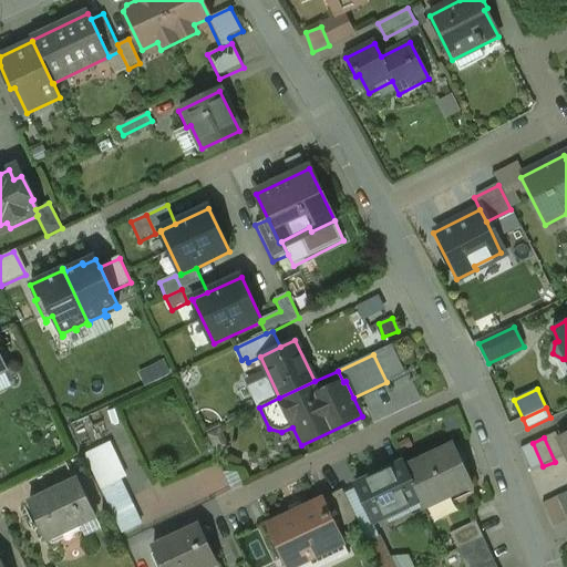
[(145,522),(110,441),(85,452),(122,533),(145,522)]
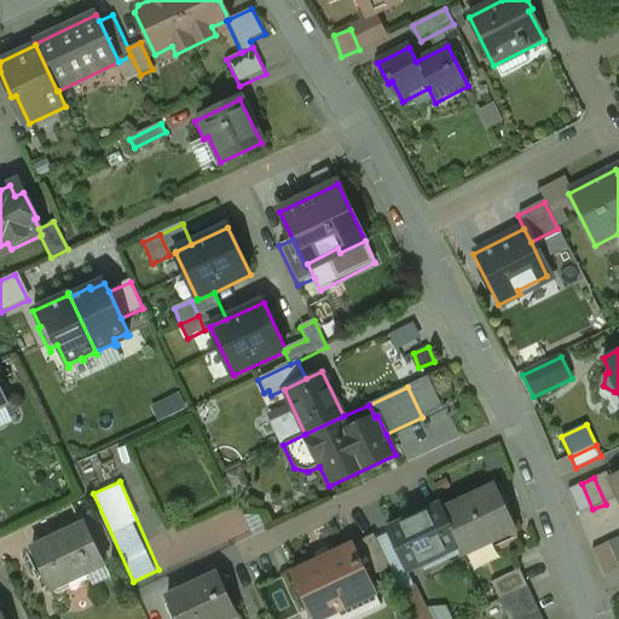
[(582,484),(568,490),(580,515),(593,509),(582,484)]
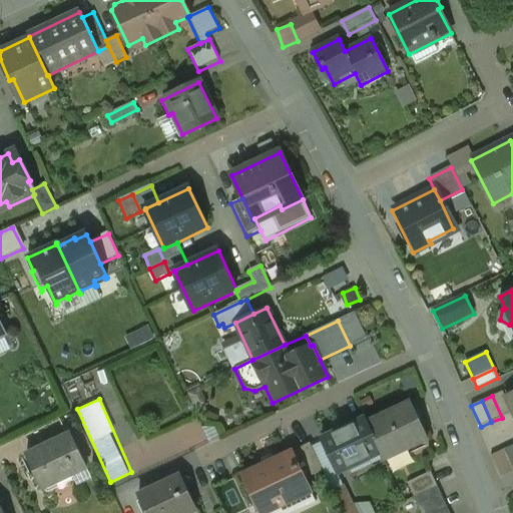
[(410,403),(367,423),(382,456),(384,460),(427,439),(410,403)]
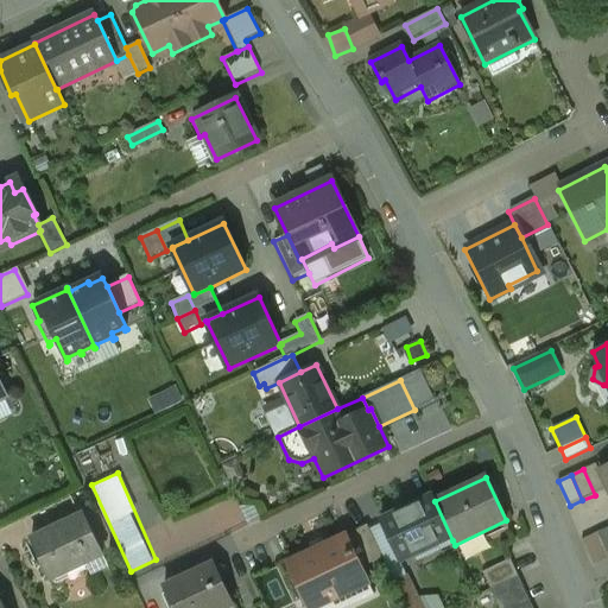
[(431,495),(380,519),(400,562),(413,556),(412,553),(449,537),(451,542),(453,540),(435,501),(431,495)]
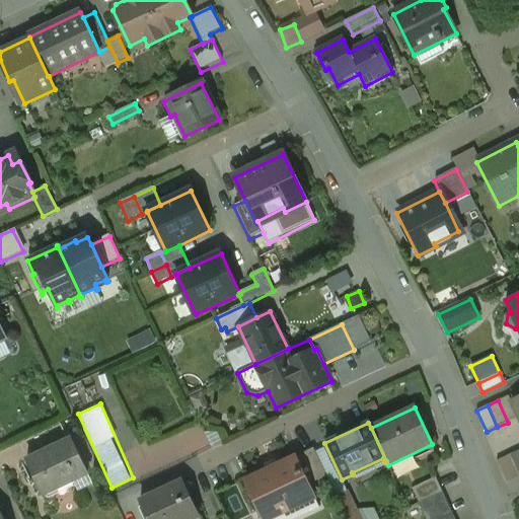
[(71,441),(27,462),(43,494),(86,473),(71,441)]
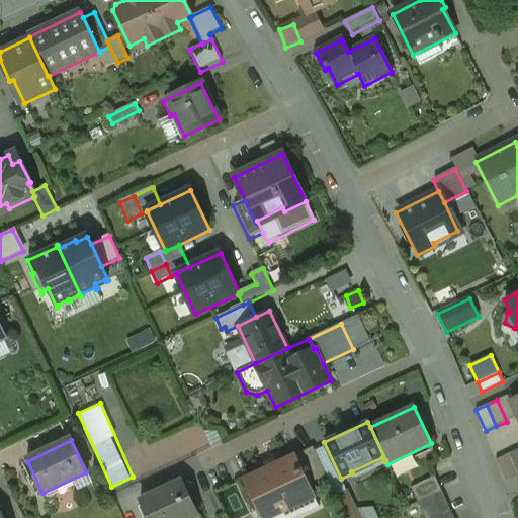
[(517,448),(497,457),(506,480),(517,475),(517,448)]
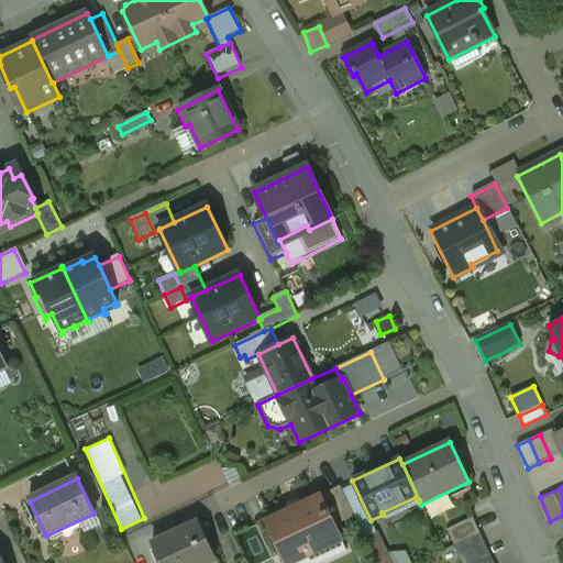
[(341,488),(327,495),(340,523),(354,517),(341,488)]
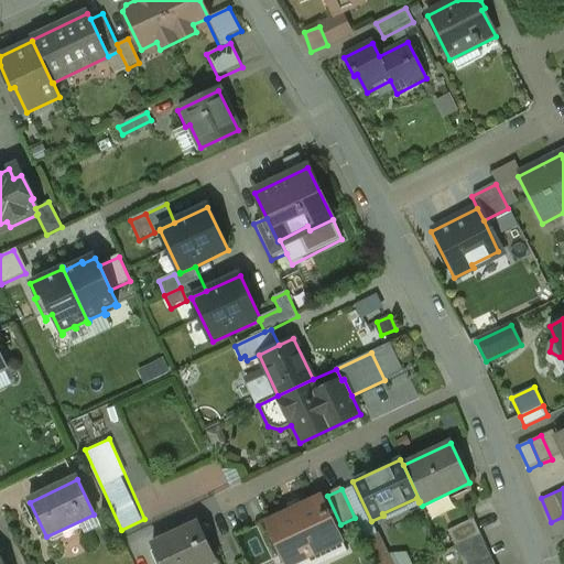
[(321,497),(267,522),(285,563),(292,563),(308,557),(305,552),(337,537),(339,542),(342,541),(321,497)]
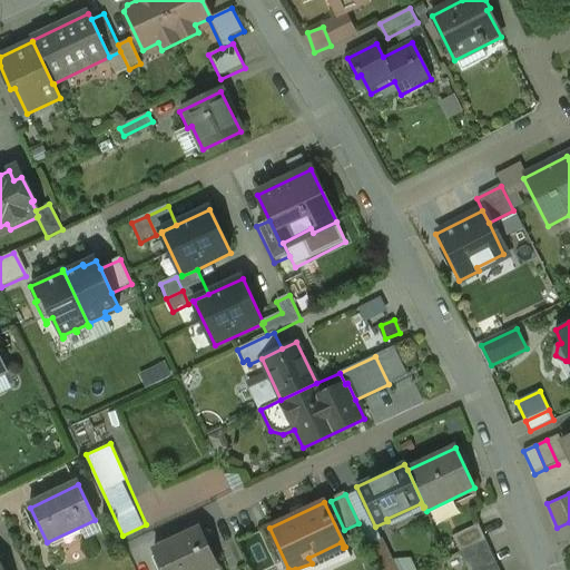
[(478,524),(452,537),(460,552),(485,540),(478,524)]
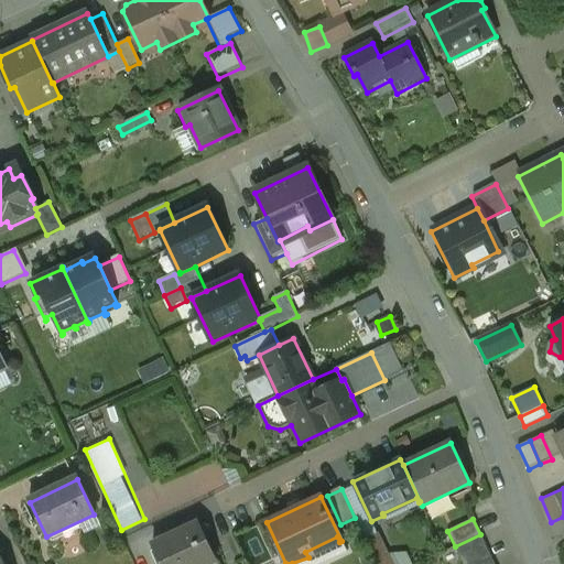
[(198,523),(152,544),(160,563),(208,563),(216,561),(198,523)]
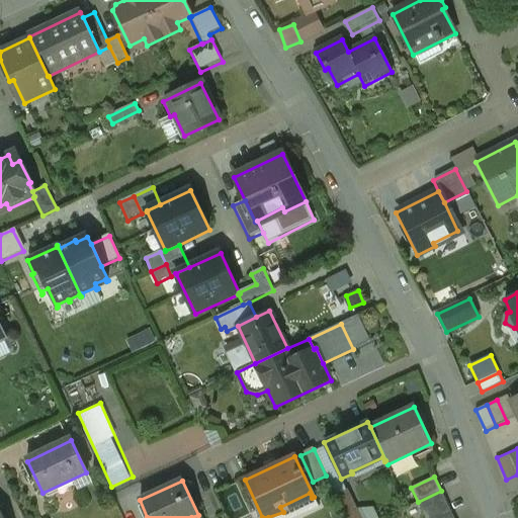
[(360,517),(348,490),(335,496),(345,517),(360,517)]
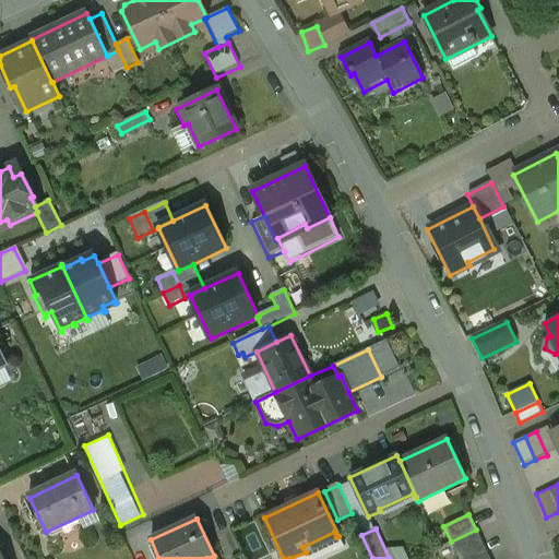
[(489,558),(476,530),(451,542),(459,558),(489,558)]
